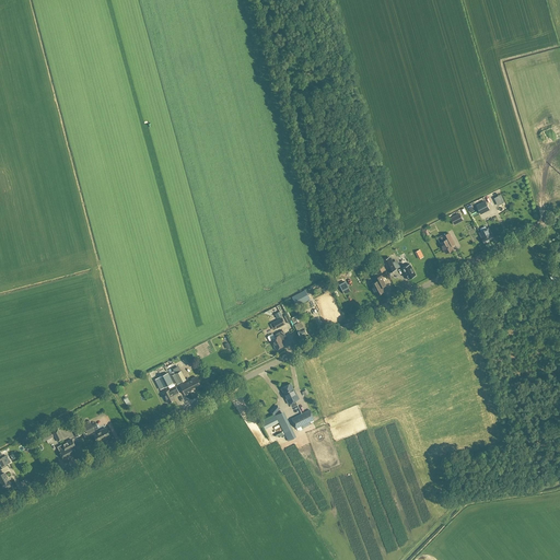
[(555,189),(559,185),(559,184),(556,175),(549,179),(555,189)]
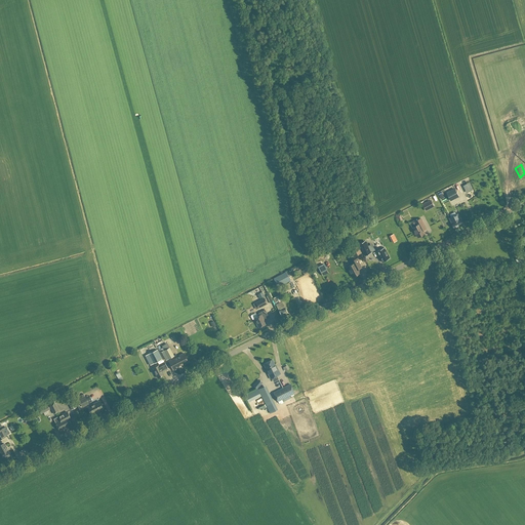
[(458,197),(455,189),(447,193),(451,201),(458,197)]
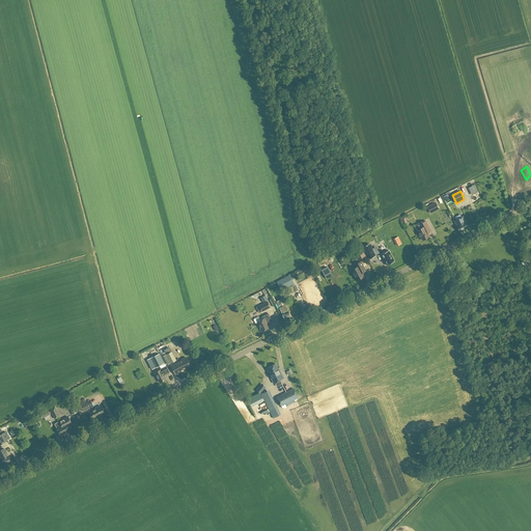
[(427,207),(430,213),(439,208),(436,203),(427,207)]
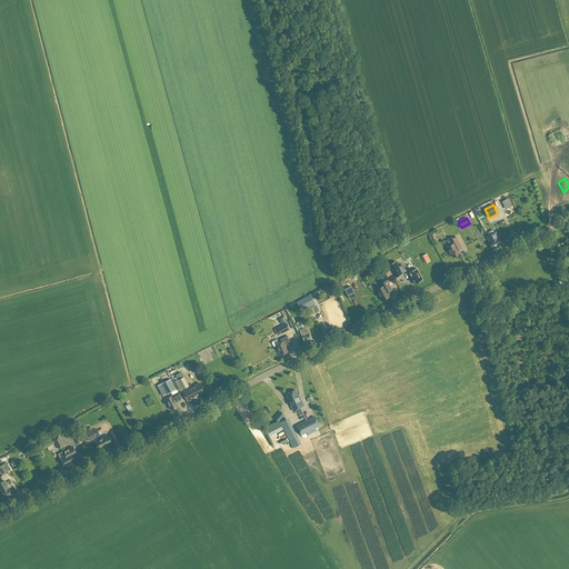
[(492,248),(502,243),(499,238),(496,232),(487,237),(490,242),(489,242),(492,248)]
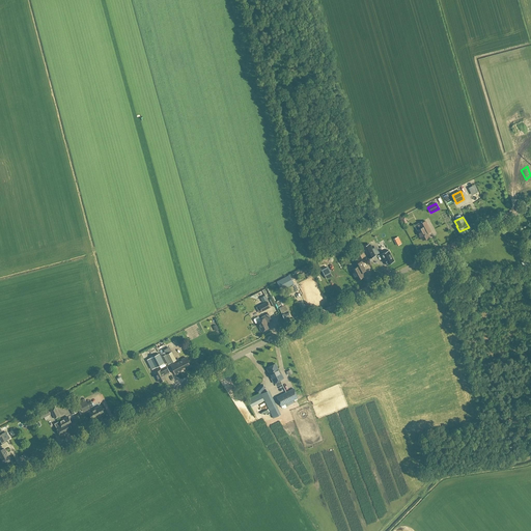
[(431,231),(425,221),(420,224),(422,228),(418,230),(420,234),(420,235),(421,238),(423,241),(430,238),(428,233),(431,231)]
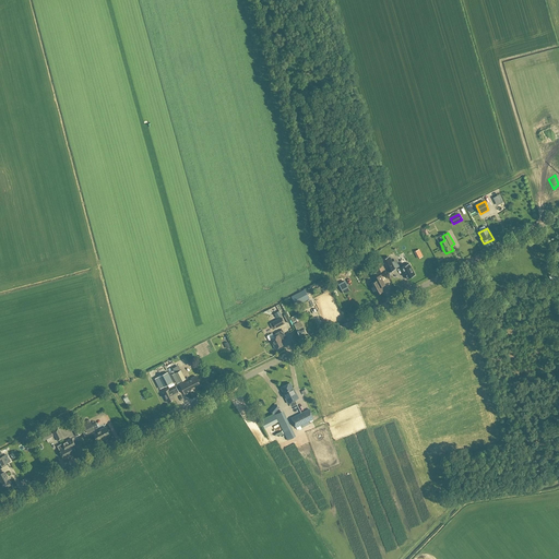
[(384,263),(389,272),(395,269),(390,260),(389,257),(382,260),(384,263)]
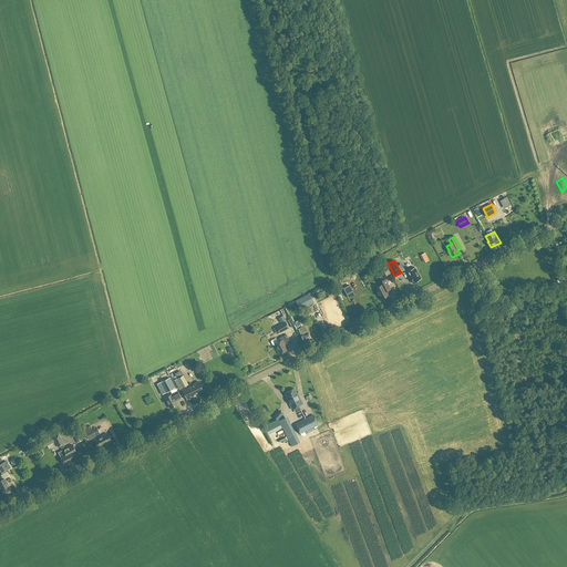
[(379,270),(383,277),(391,274),(387,266),(379,270)]
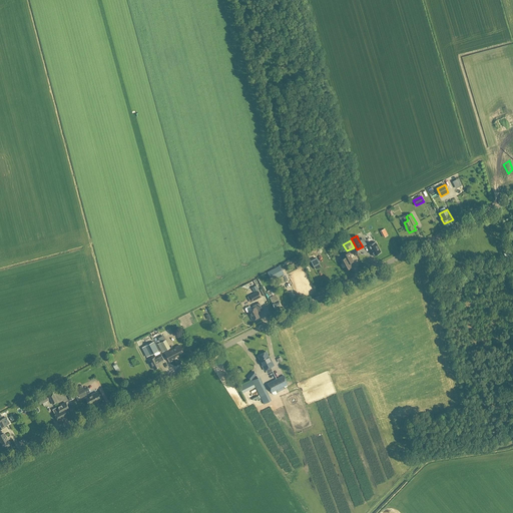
[(374,257),(381,252),(376,242),(368,245),(374,257)]
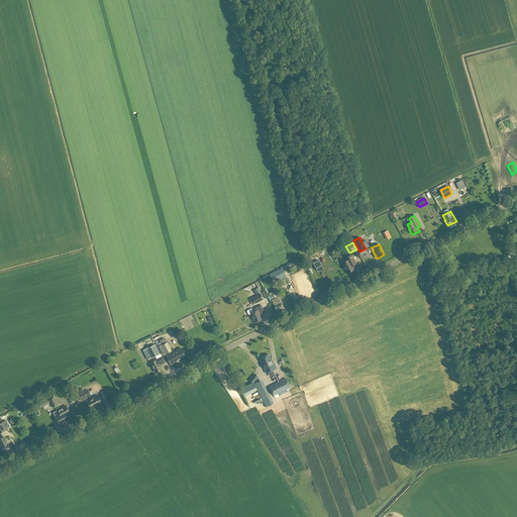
[(356,264),(351,254),(345,257),(346,261),(342,263),(347,273),(354,270),(352,266),(356,264)]
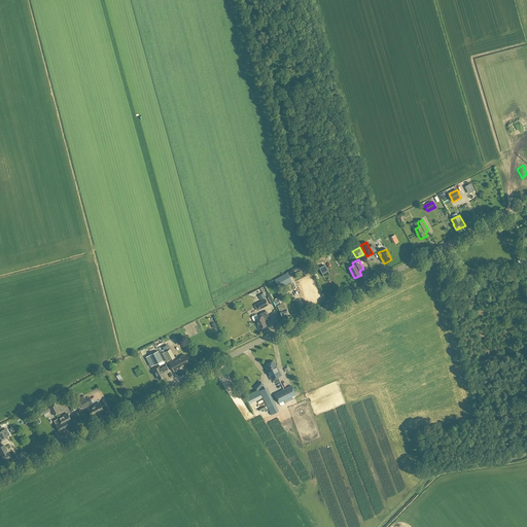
[(268,307),(265,302),(257,306),(260,310),(268,307)]
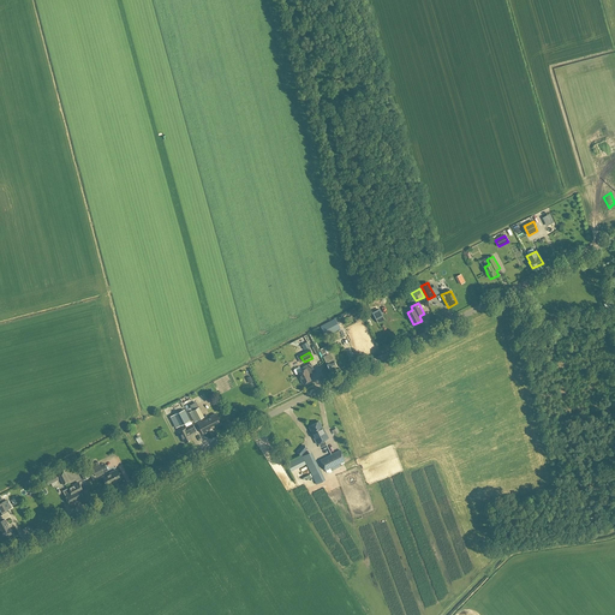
[(329,369),(330,370),(338,366),(334,360),(330,353),(323,357),(326,362),(328,365),(328,366),(329,369)]
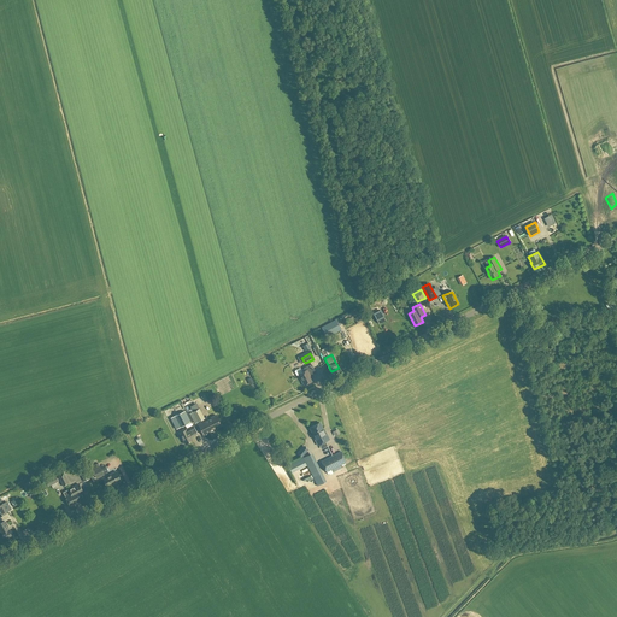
[(304,385),(313,381),(311,375),(311,374),(316,371),(312,364),(304,368),(305,369),(301,370),(300,368),(295,370),(295,371),(297,375),(298,375),(299,375),(301,380),(301,381),(303,383),(304,383),(304,385)]
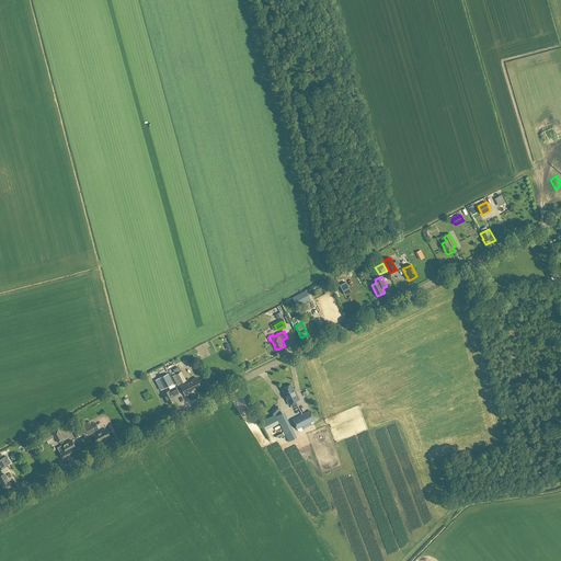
[(186,380),(181,371),(175,375),(180,384),(186,380)]
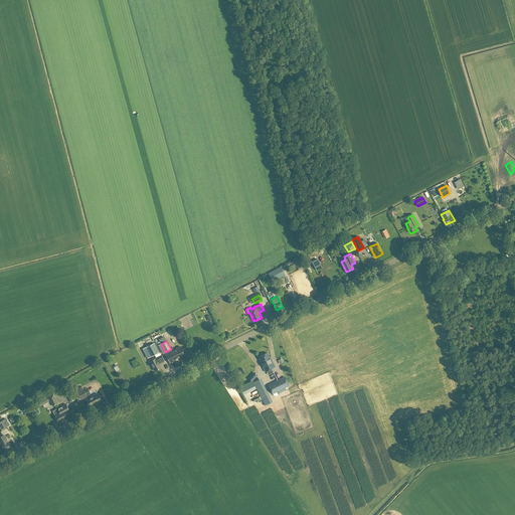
[(155,354),(150,346),(146,347),(151,356),(155,354)]
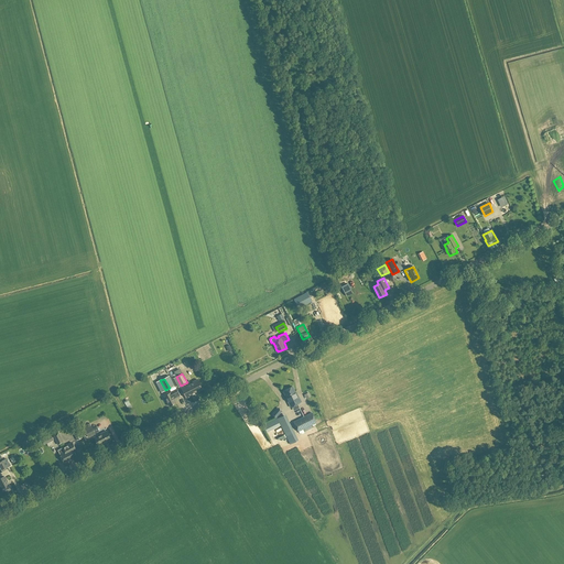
[(198,392),(203,389),(197,379),(193,382),(193,383),(187,387),(186,386),(182,388),(186,398),(192,396),(191,394),(197,391),(198,392)]
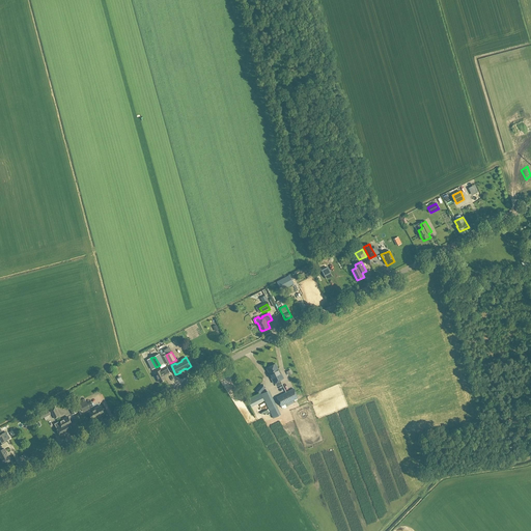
[(269,366),(268,367),(267,368),(272,376),(271,378),(274,383),(283,378),(279,368),(278,368),(276,363),(271,366),(271,365),(269,366)]
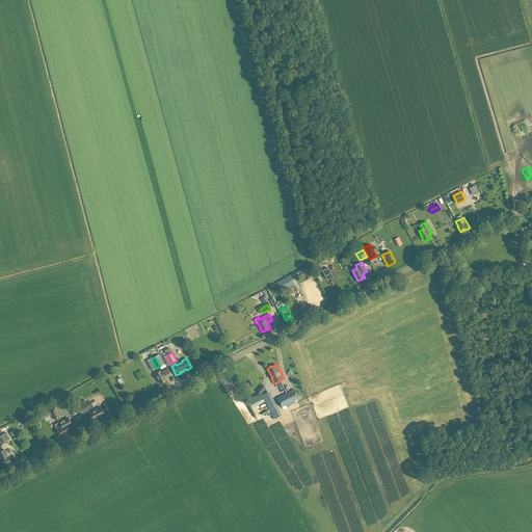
[(165,377),(170,374),(167,367),(161,370),(155,373),(160,383),(166,380),(165,377)]
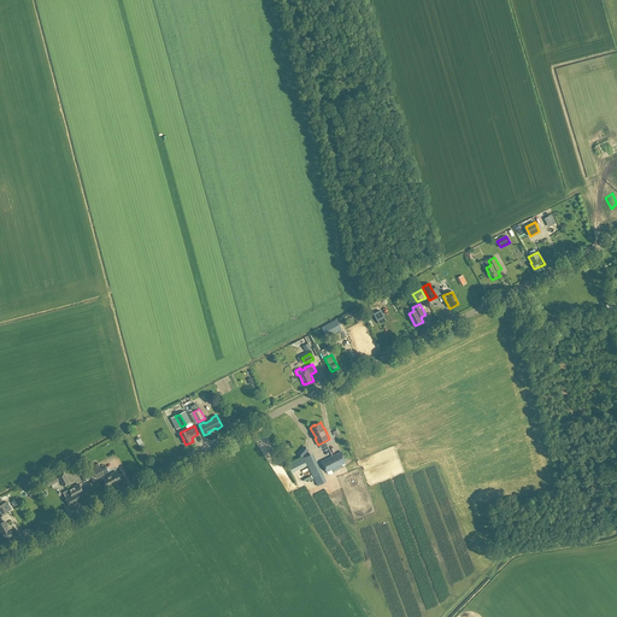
[(341,452),(321,462),(327,471),(331,469),(333,472),(342,468),(341,464),(346,462),(341,452)]
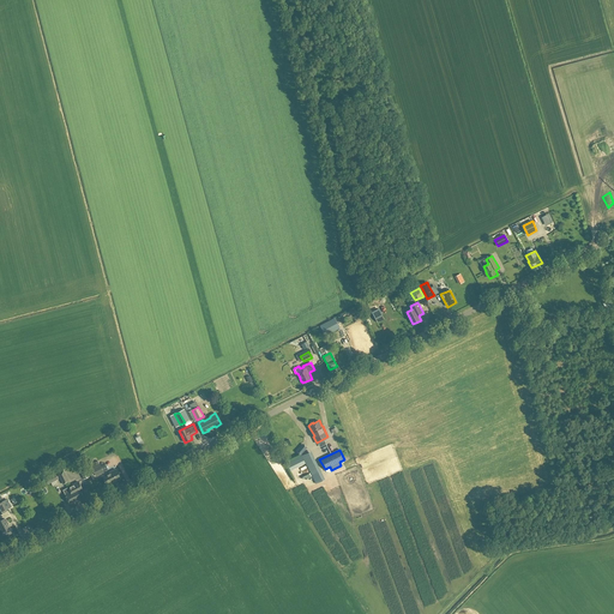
[(290,471),(305,463),(301,456),(287,463),(290,471)]
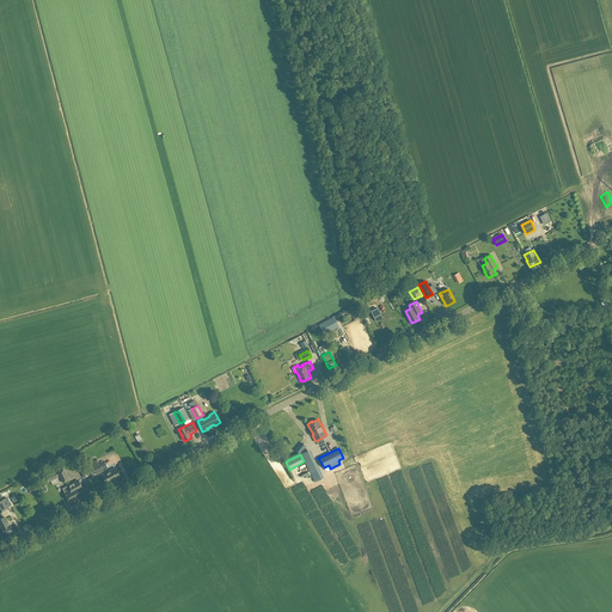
[(99,463),(92,467),(96,475),(103,471),(99,463)]
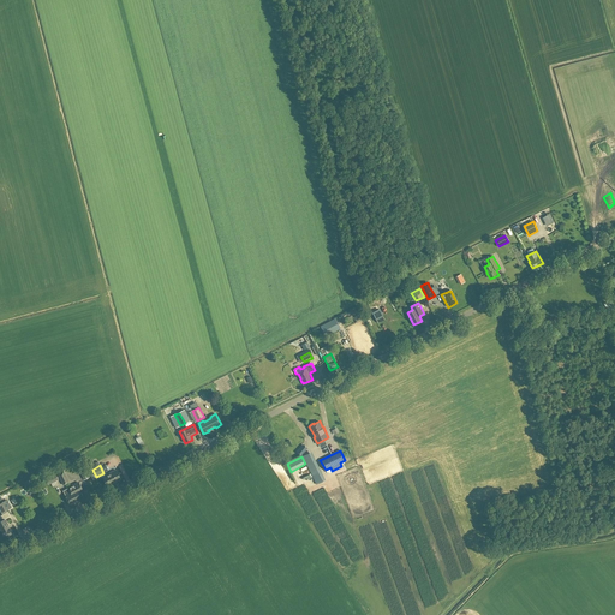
[(120,479),(117,471),(102,478),(107,487),(120,479)]
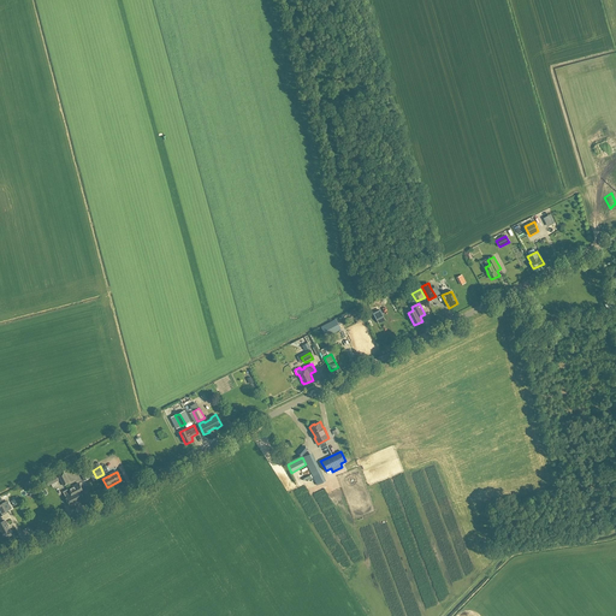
[(48,478),(46,479),(48,485),(52,484),(58,480),(55,474),(48,478)]
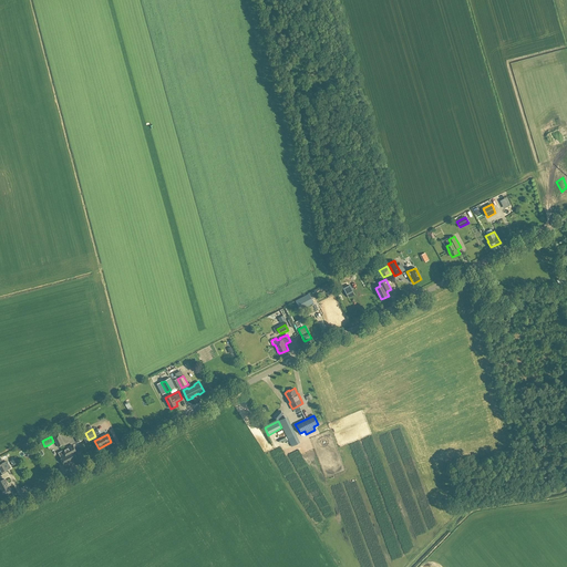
[(75,455),(74,455),(73,454),(76,452),(73,445),(63,450),(65,454),(66,456),(68,456),(69,459),(70,457),(72,461),(76,460),(75,459),(76,457),(75,455)]
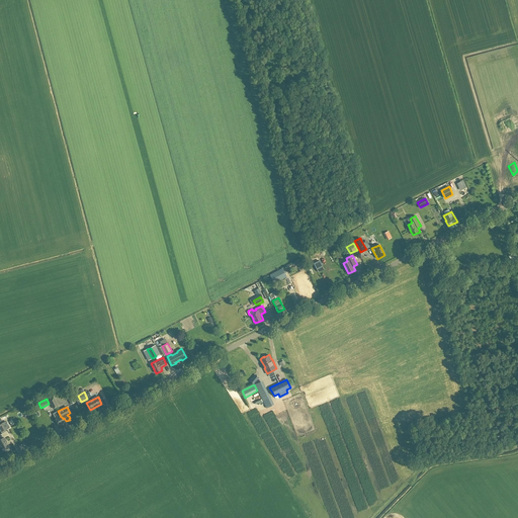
[(59,425),(66,421),(64,418),(63,419),(62,417),(61,417),(60,415),(55,418),(59,425)]
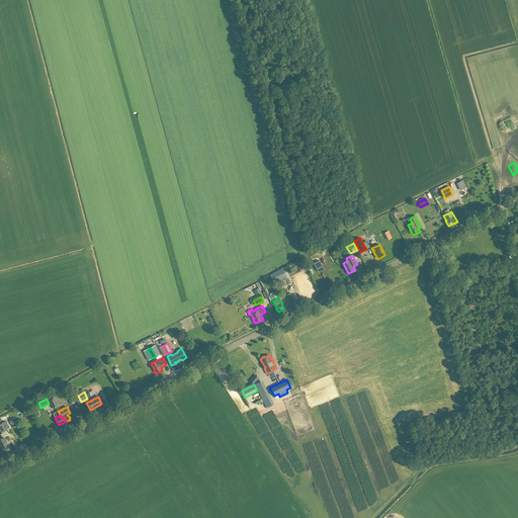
[(7,445),(6,443),(7,442),(5,439),(4,439),(4,438),(0,439),(0,444),(2,448),(1,448),(4,453),(10,450),(7,445)]
